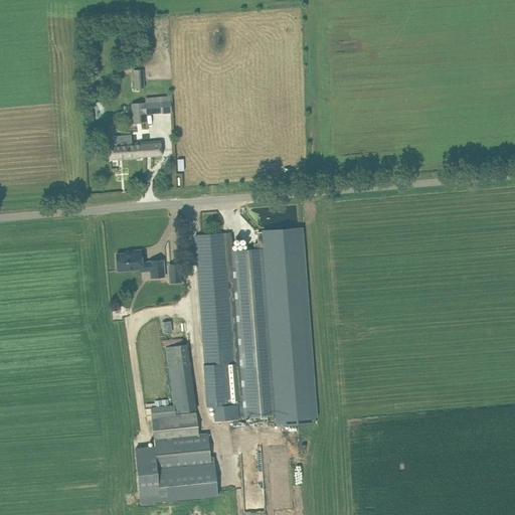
[(134,89),(145,88),(144,69),(133,69),(134,89)]
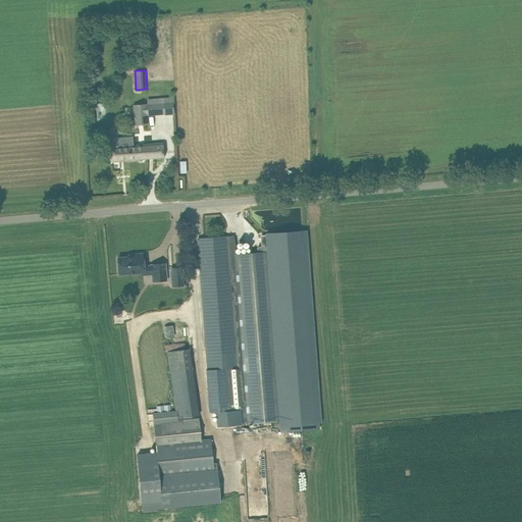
[(106,102),(96,103),(97,118),(106,118),(106,102)]
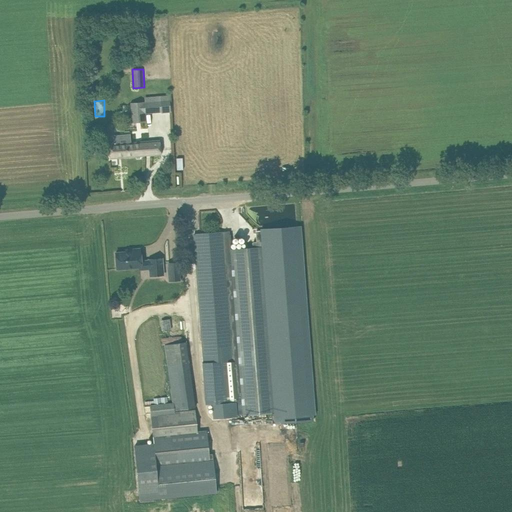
[(160,101),(130,103),(131,123),(146,122),(145,113),(161,112),(160,101)]
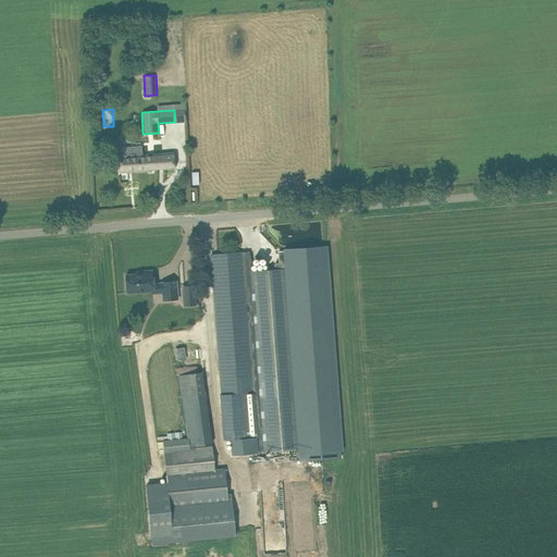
[(119,157),(119,161),(120,172),(174,169),(173,153),(119,157)]
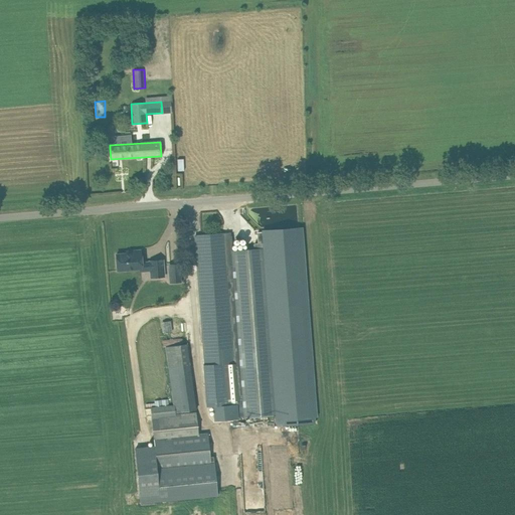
[(303,229),(263,232),(264,250),(276,413),(277,417),(317,414),(303,229)]
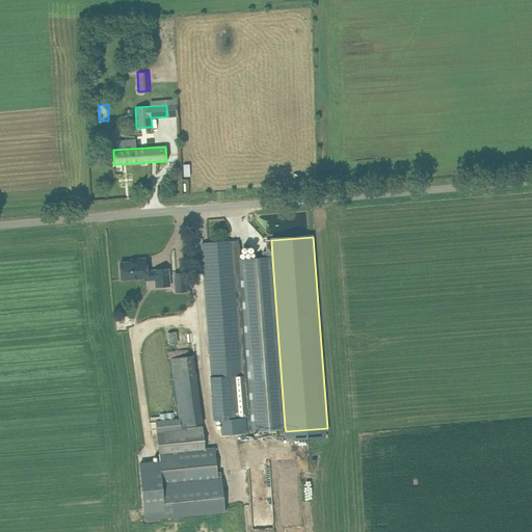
[(238,240),(202,243),(202,246),(212,376),(242,374),(245,416),(246,430),(285,427),(272,259),(239,261),(238,240)]
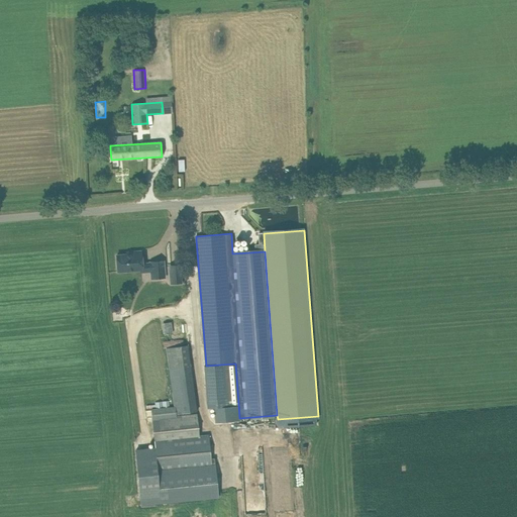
[(116,255),(117,272),(150,269),(151,279),(165,278),(164,261),(150,262),(150,264),(142,264),(141,251),(133,251),(133,254),(116,255)]
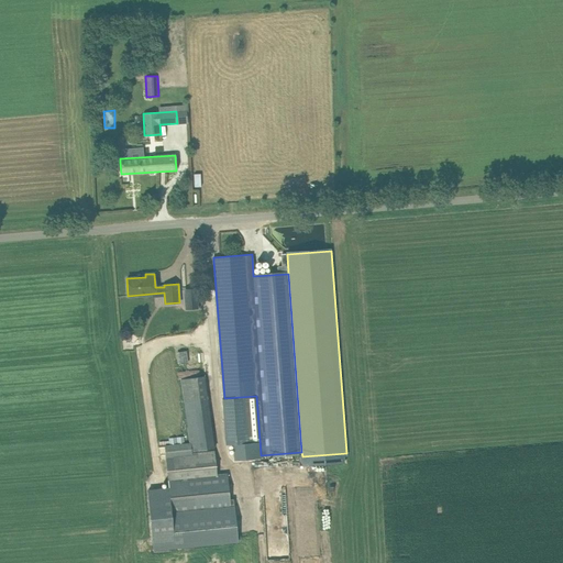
[(198,308),(197,288),(184,289),(185,309),(198,308)]
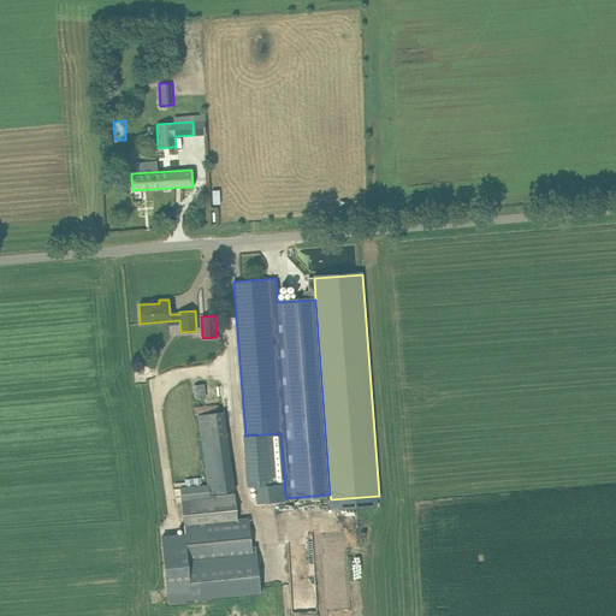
[(193,385),(194,398),(206,397),(205,384),(193,385)]
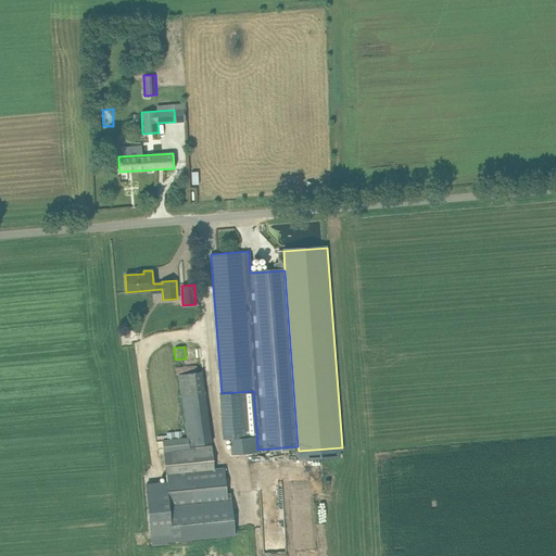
[(212,442),(202,374),(179,377),(188,438),(163,440),(166,481),(146,483),(151,543),(236,535),(231,492),(227,493),(225,467),(214,468),(212,445),(190,447),(189,445),(212,442)]
